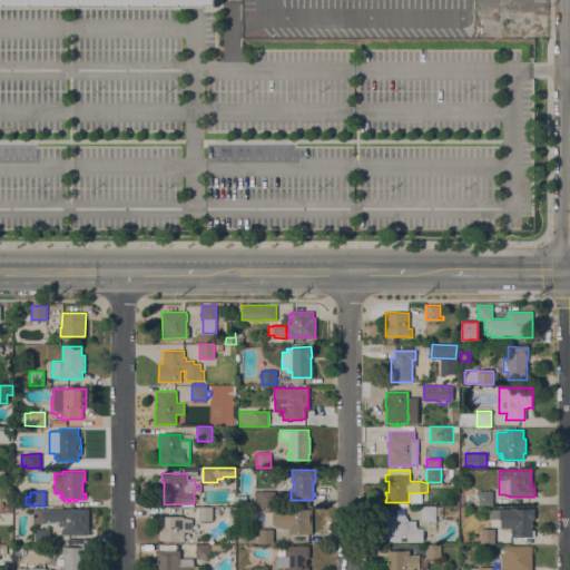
[(264,508),(264,505),(255,505),(255,491),(276,491),(276,505),(269,505),(269,508),(264,508)]
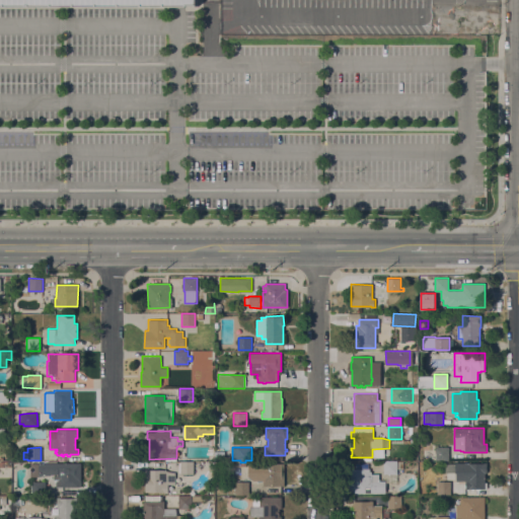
[(449,447),(448,460),(435,460),(436,447),(449,447)]
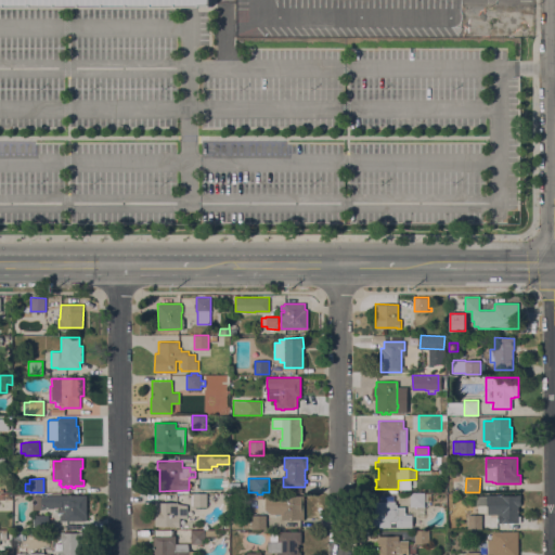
[(240,482),(240,492),(230,491),(230,482),(240,482)]
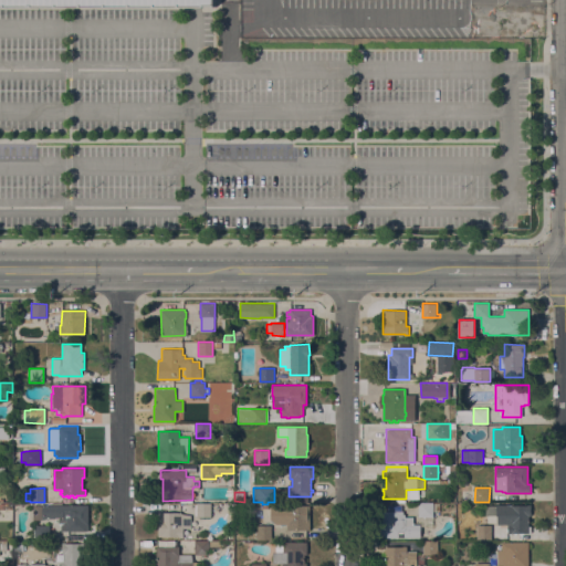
[(197,504),(211,504),(211,516),(197,516),(197,504)]
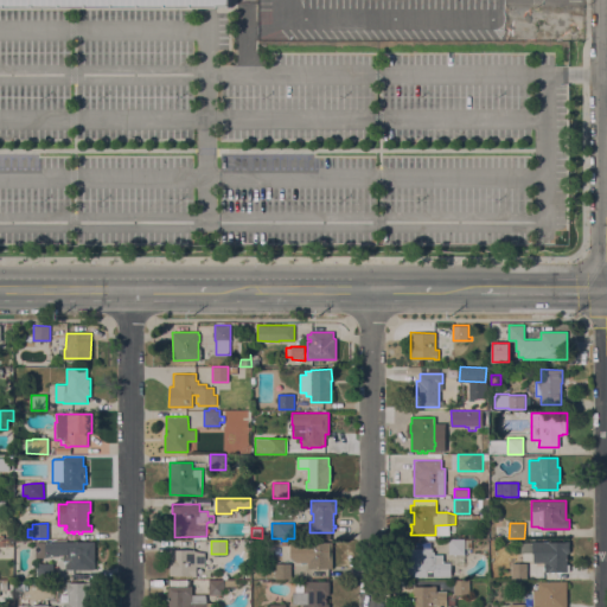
[(289,541),(308,541),(308,542),(332,542),(332,568),(307,568),(307,562),(296,562),(289,557),(289,541)]
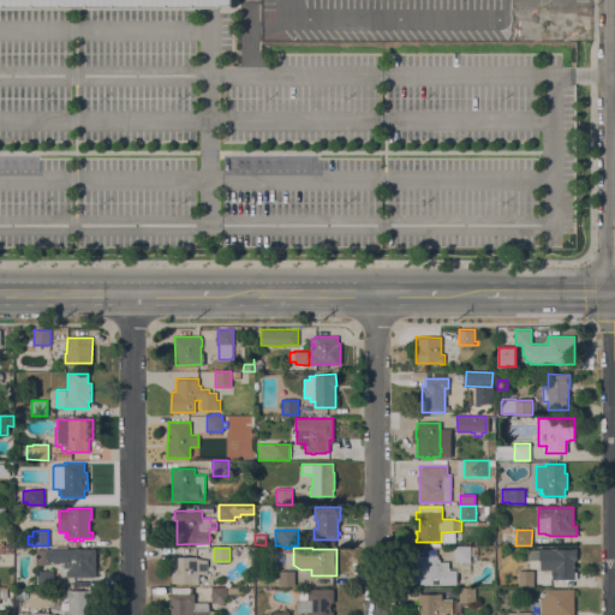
[(471,548),(471,573),(457,573),(457,584),(412,584),(412,555),(439,555),(439,559),(441,559),(441,562),(449,562),(449,569),(457,569),(457,561),(454,561),(454,548),(471,548)]
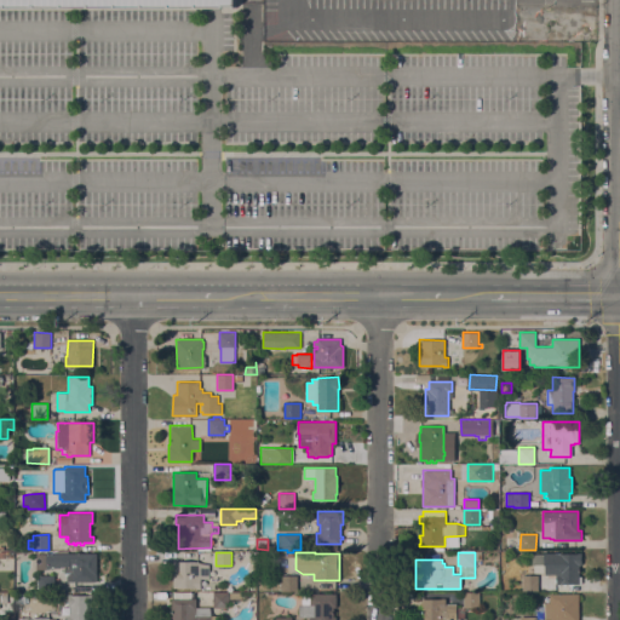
[(545,575),(545,563),(532,564),(532,554),(544,554),(544,552),(557,552),(557,554),(581,552),(581,564),(579,564),(579,577),(581,577),(581,584),(574,584),(574,586),(568,586),(568,584),(566,584),(566,586),(562,586),(562,584),(560,584),(560,586),(557,586),(557,585),(556,585),(556,583),(555,583),(555,580),(556,580),(556,575),(555,575),(545,575)]
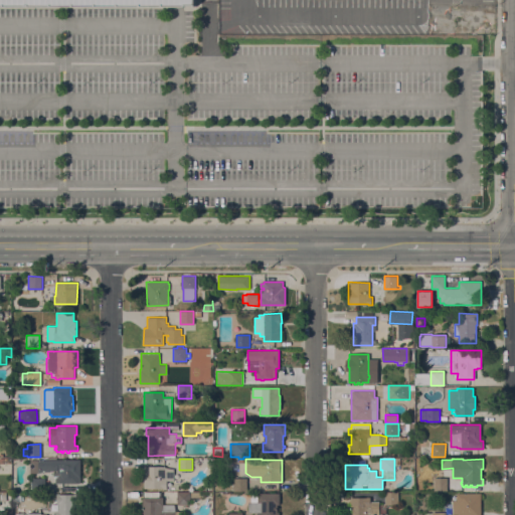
[(80,460),(80,483),(55,483),(55,476),(54,476),(54,472),(59,472),(59,471),(49,471),(49,472),(45,472),(45,471),(38,471),(38,473),(30,473),(30,460),(80,460)]
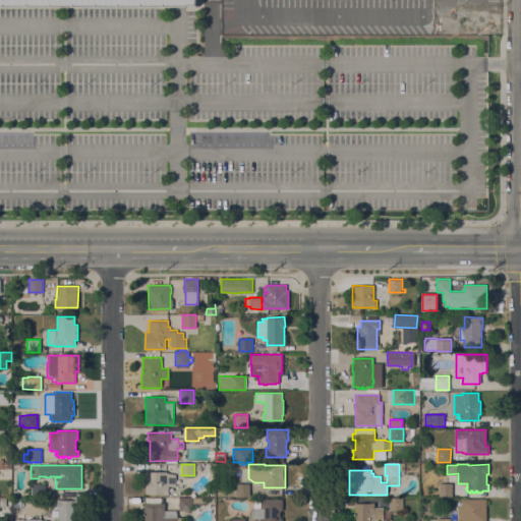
[(146,494),(146,471),(165,472),(176,474),(175,486),(169,486),(169,494),(146,494)]
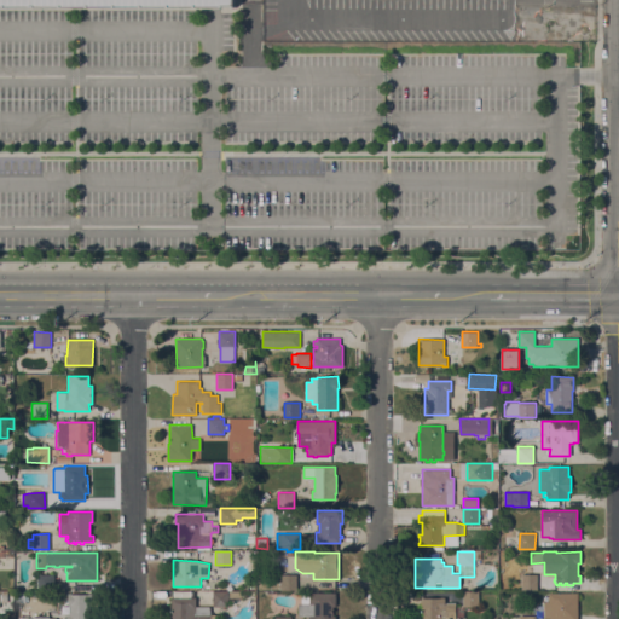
[(55,574),(55,590),(38,590),(38,574),(55,574)]
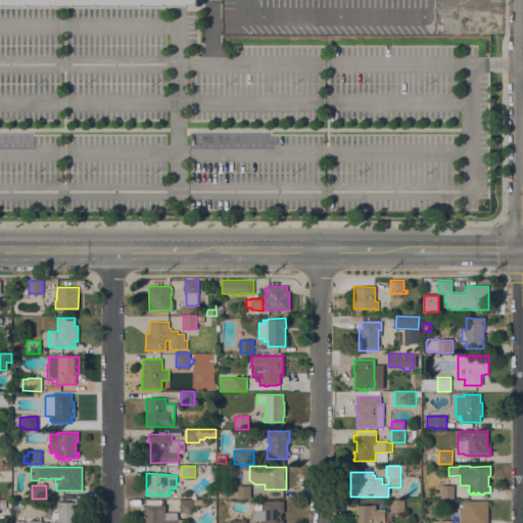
[(237,485),(250,485),(250,498),(237,498),(237,485)]
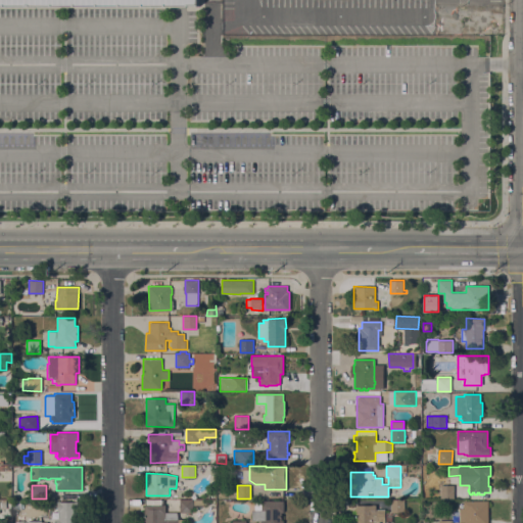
[(440,485),(455,485),(454,498),(440,498),(440,485)]
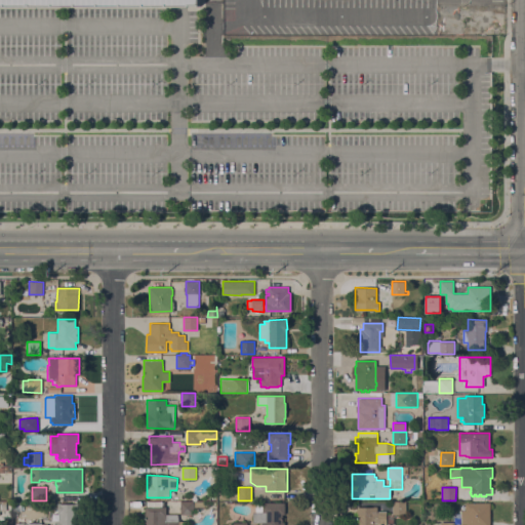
[(78,502),(78,514),(76,514),(76,524),(56,524),(56,521),(59,521),(59,514),(57,514),(57,503),(61,503),(71,503),(71,502),(78,502)]
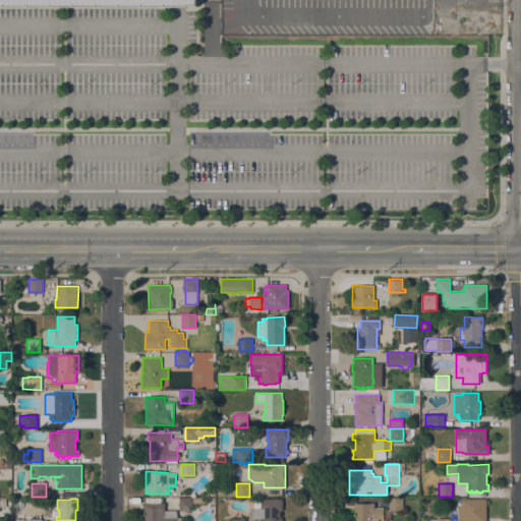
[(179,499),(195,499),(196,502),(192,502),(192,510),(179,511),(179,499)]
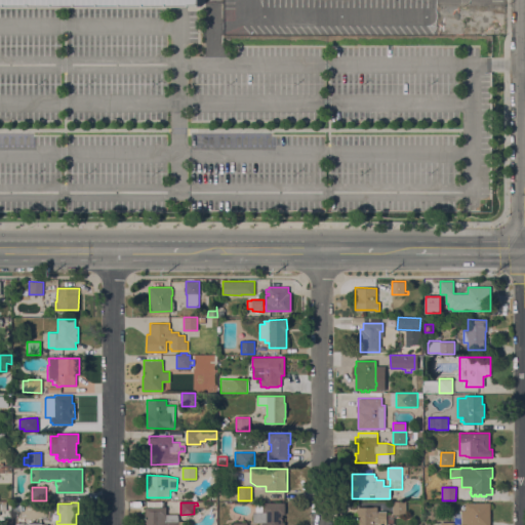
[(285,502),(285,514),(282,514),(282,523),(284,523),(284,524),(261,524),(261,523),(253,523),(253,512),(255,512),(255,505),(263,505),(263,502),(285,502)]
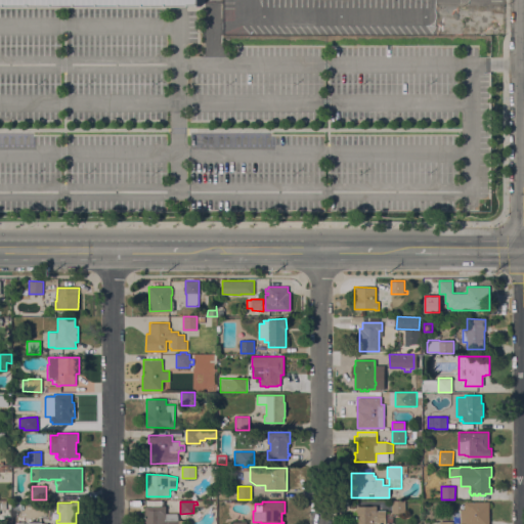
[(391,501),(405,501),(405,514),(391,514),(391,501)]
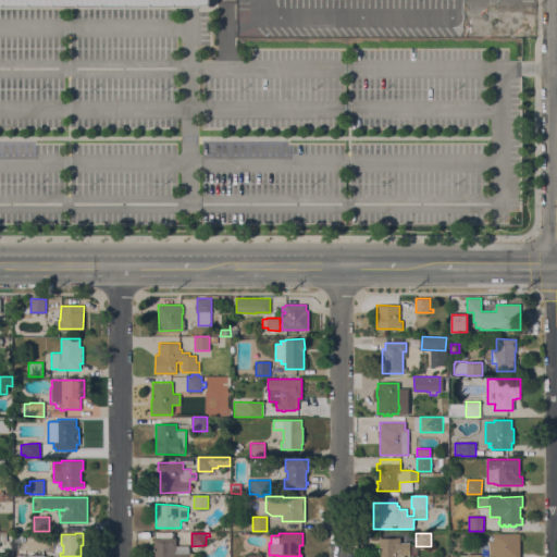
[(520,533),(520,556),(496,556),(489,556),(489,542),(493,542),(493,533),(520,533)]
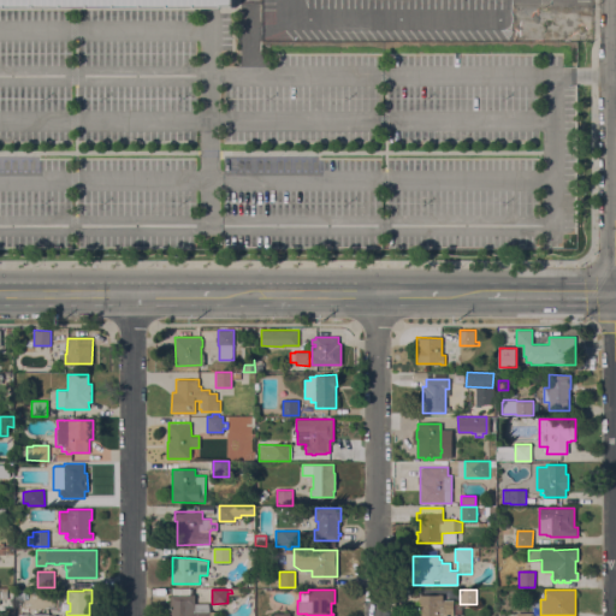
[(167,615),(167,614),(171,614),(170,594),(195,594),(195,604),(209,604),(209,611),(211,611),(211,615),(167,615)]
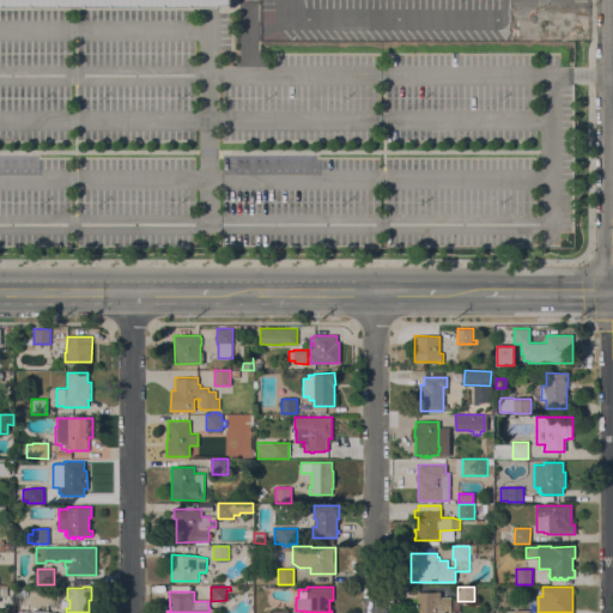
[(416,612),(416,611),(418,611),(418,599),(416,599),(416,595),(417,595),(417,592),(441,592),(441,598),(451,598),(451,612),(416,612)]
